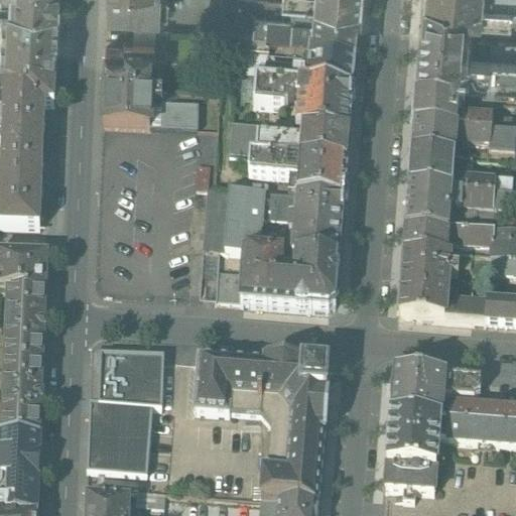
[(58,0),(10,0),(10,6),(58,8),(58,0)]
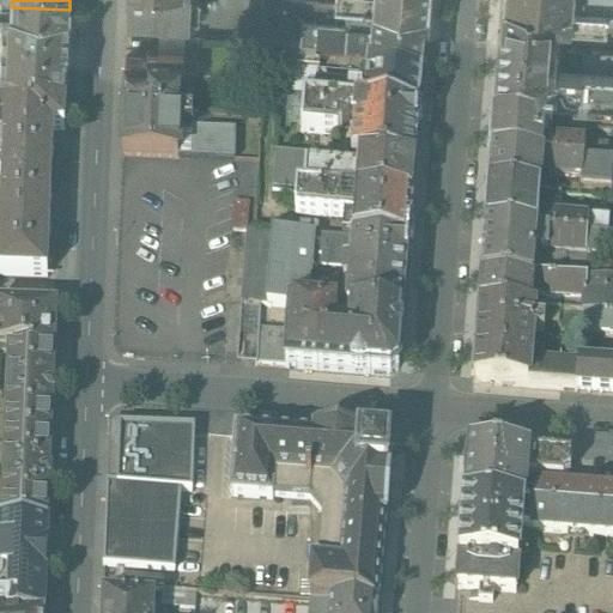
[(127,0),(126,23),(188,25),(189,0),(127,0)]
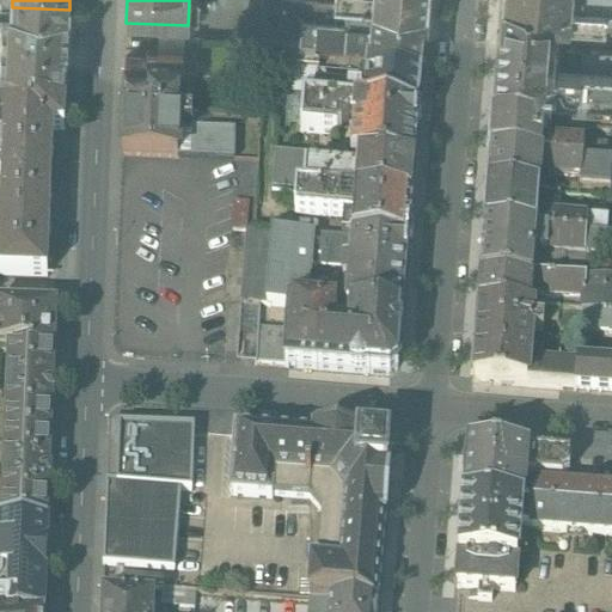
[(427,6),(355,0),(310,0),(308,19),(280,17),(279,35),(280,35),(320,38),(423,46),(427,6)]
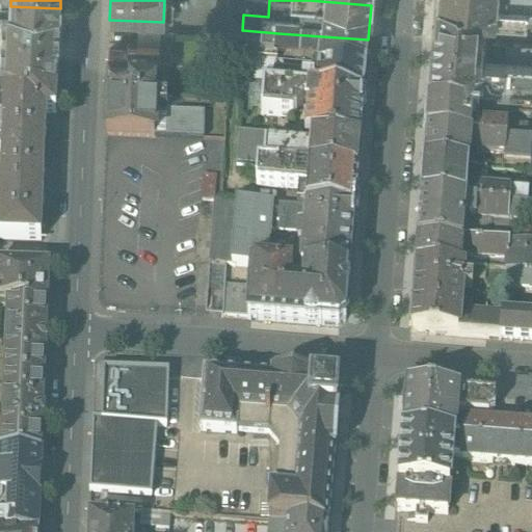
[(269,0),(243,0),(243,15),(268,17),(269,0)]
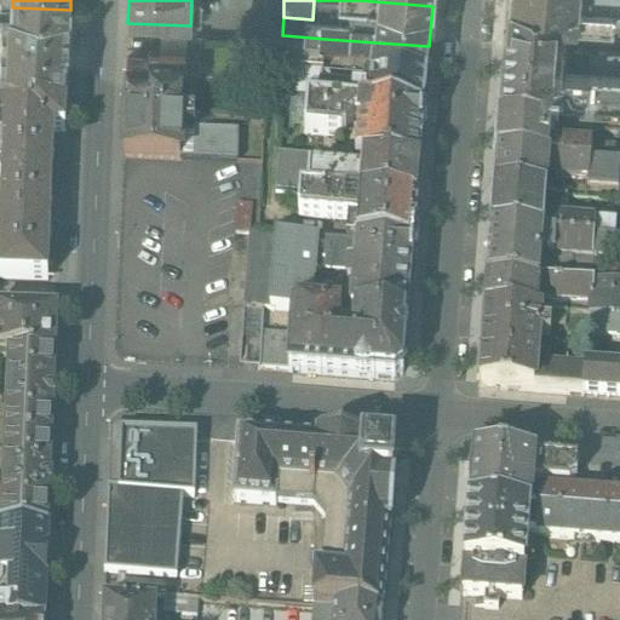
[(619,5),(544,0),(509,0),(507,33),(555,36),(556,18),(558,16),(564,16),(566,19),(567,19),(619,23),(619,5)]
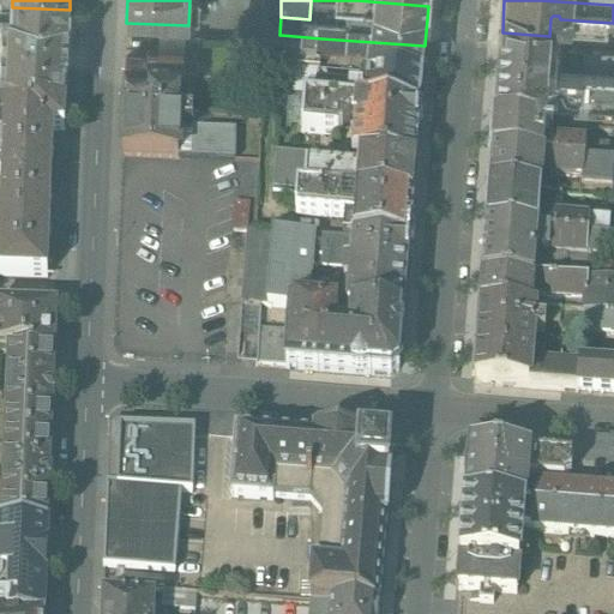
[(12,7),(0,6),(0,59),(8,60),(67,62),(70,10),(12,7)]
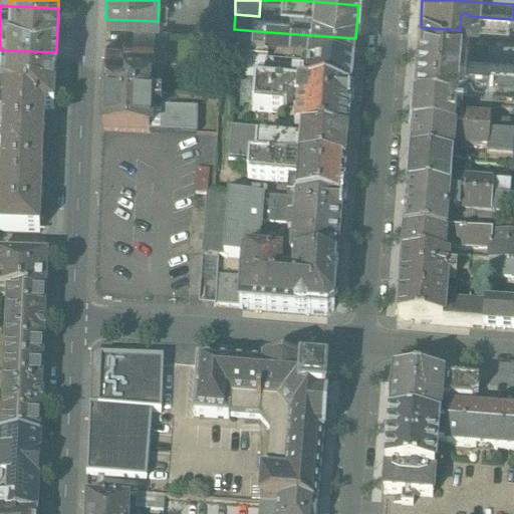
[(460,30),(421,27),(418,54),(513,61),(513,45),(469,42),(464,42),(465,30),(460,30)]
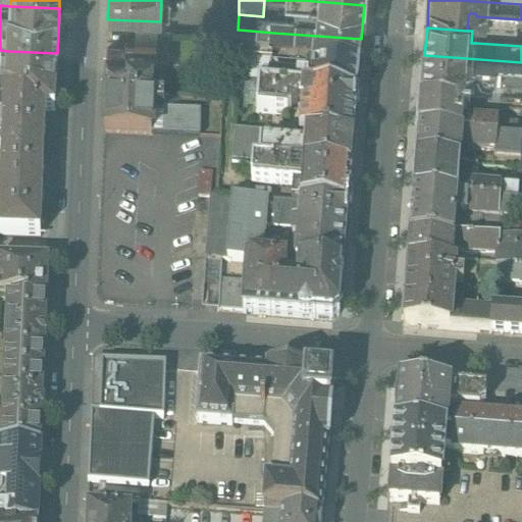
[(273,33),(239,30),(237,58),(272,61),(273,48),(272,47),(273,33)]
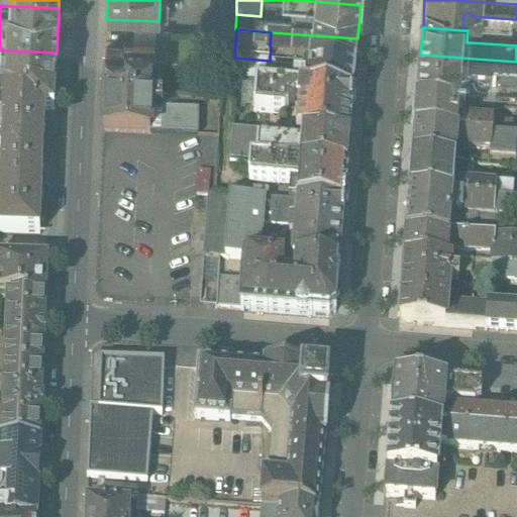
[(156,31),(134,30),(133,45),(154,45),(156,31)]
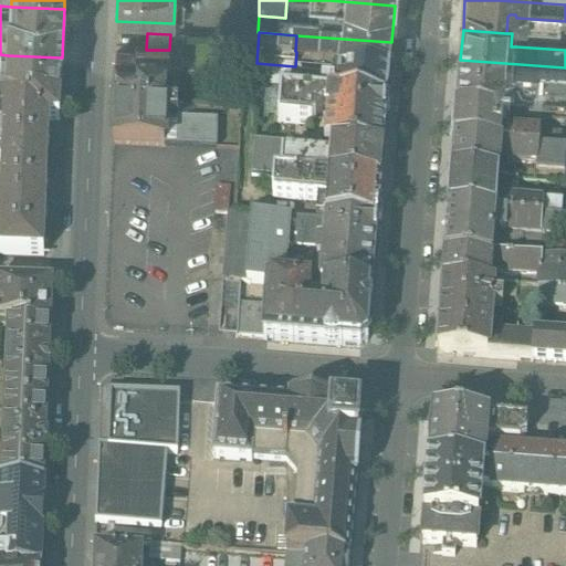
[(391,42),(296,35),(295,51),(296,52),(334,54),(335,53),(335,49),(342,49),(341,70),(389,73),(391,42)]
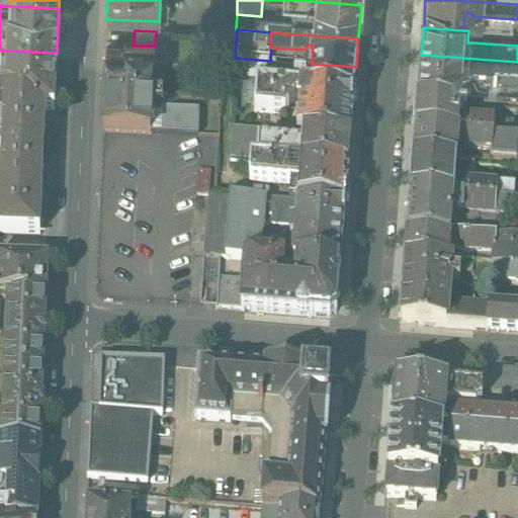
[(134,46),(123,45),(122,52),(105,51),(103,93),(153,95),(155,46),(134,46)]
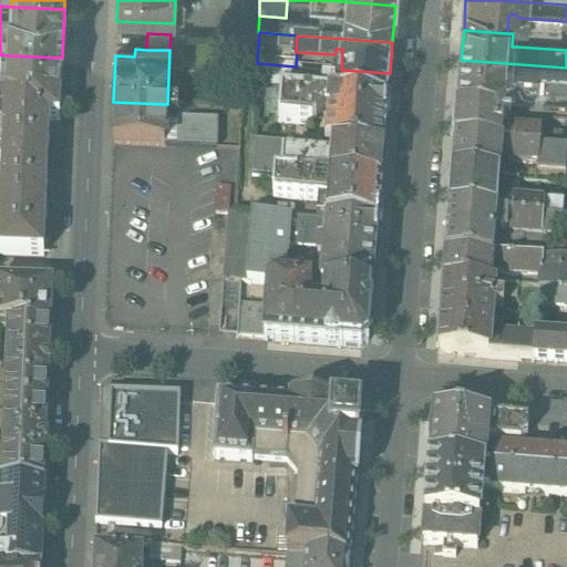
[(62,58),(8,55),(6,95),(60,98),(62,58)]
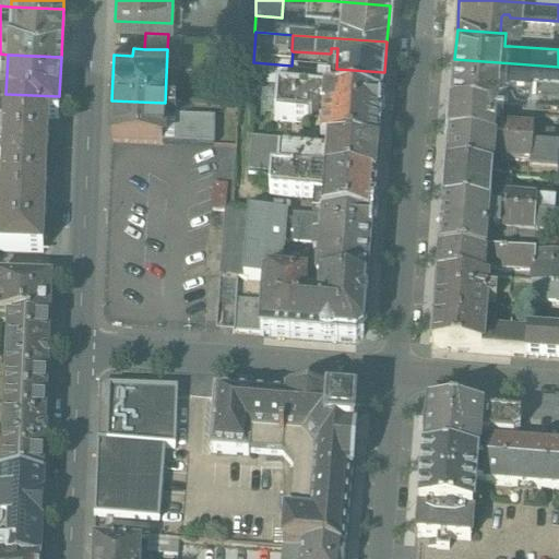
[(558,67),(454,59),(450,113),(496,116),(502,117),(503,99),(518,100),(519,82),(558,84),(558,67)]
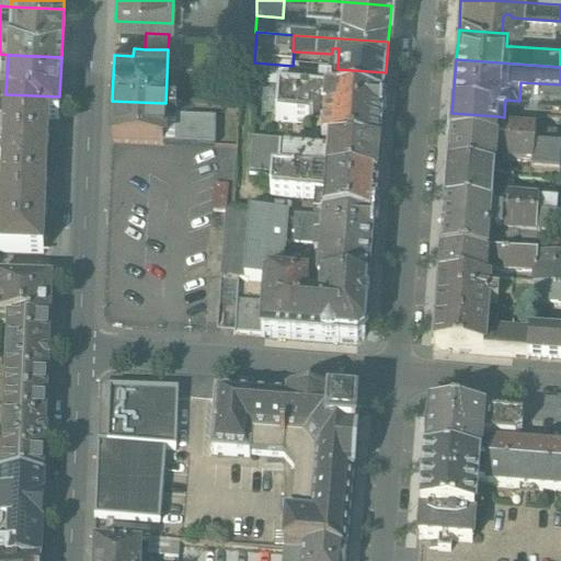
[(386,72),(338,69),(335,90),(331,89),(331,83),(330,82),(290,80),(289,95),(384,103),(386,72)]
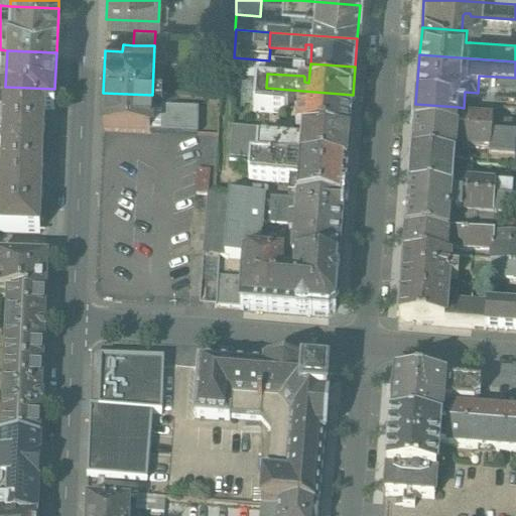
[(54,89),(5,87),(0,205),(0,231),(40,234),(45,111),(53,112),(54,89)]
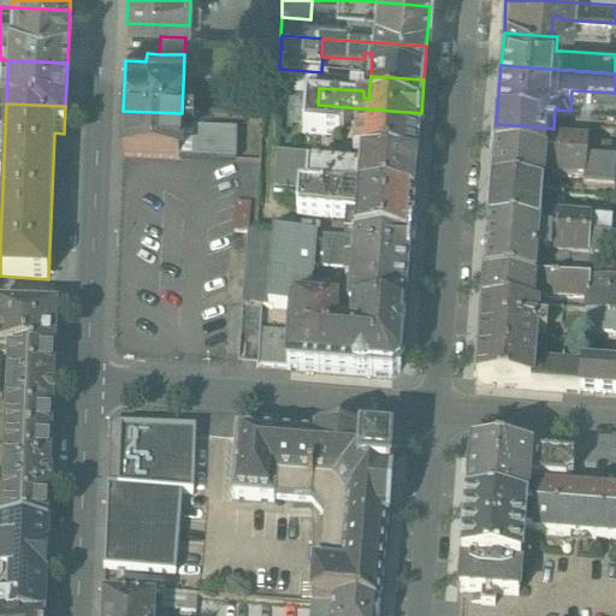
[(318,105),(306,105),(303,132),(338,134),(343,130),(344,123),(347,123),(350,119),(350,116),(357,116),(354,161),(361,163),(418,166),(421,113),(318,105)]
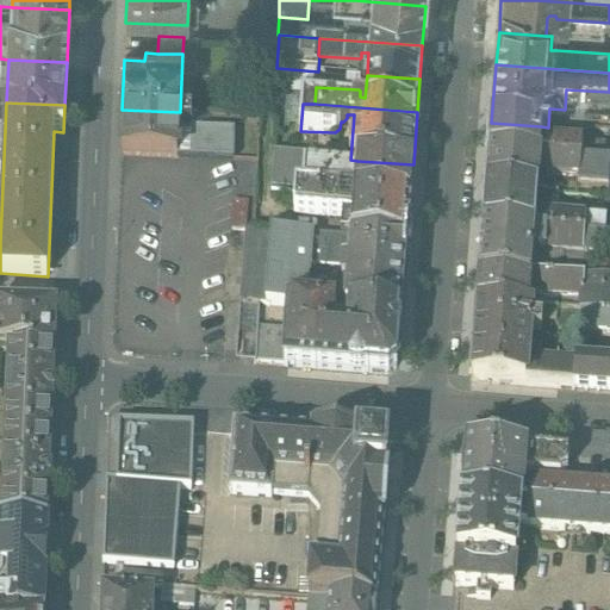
[(234,131),(191,129),(192,112),(180,112),(122,110),(120,155),(234,161),(234,131)]
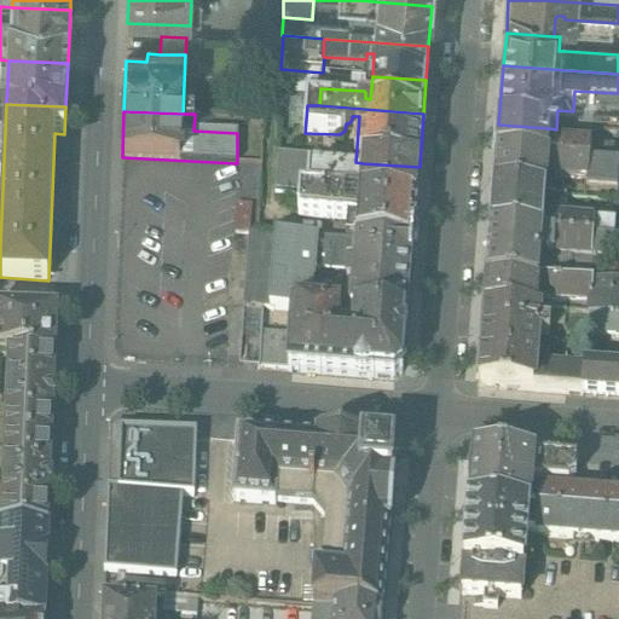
[(549,128),(498,125),(496,158),(613,167),(614,149),(555,144),(555,148),(547,148),(549,128)]
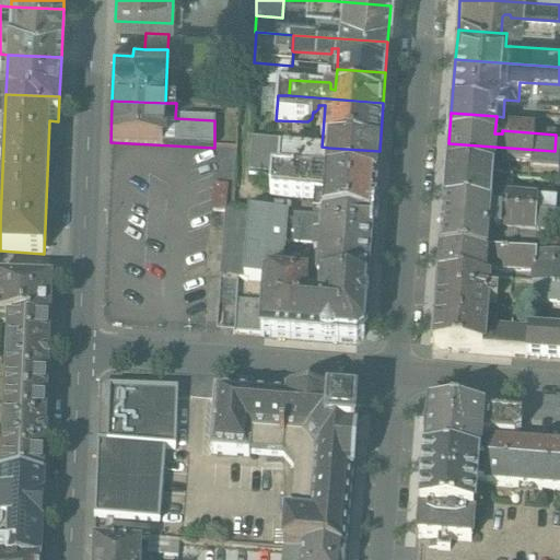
[(322,147),(249,141),(248,174),(268,175),(278,176),(279,159),(327,162),(328,148),(322,147)]
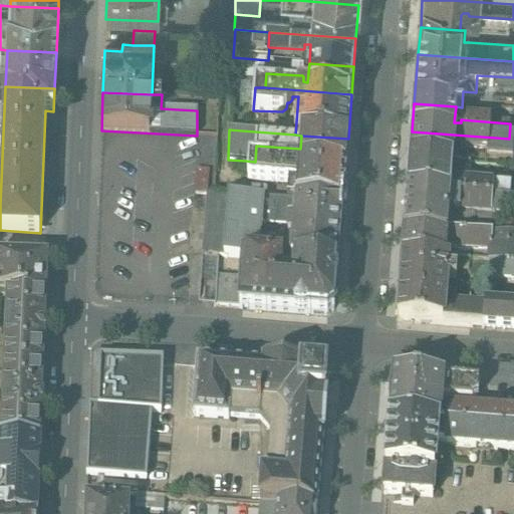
[(509,139),(412,132),(410,162),(451,164),(452,146),(459,147),(459,149),(488,152),(487,159),(513,161),(513,140),(509,139)]
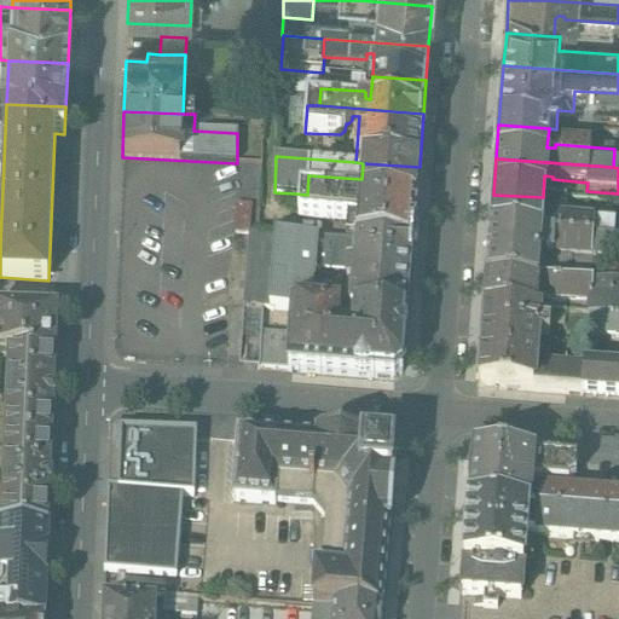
[(362,179),(308,175),(307,195),(417,203),(420,167),(363,163),(362,179)]
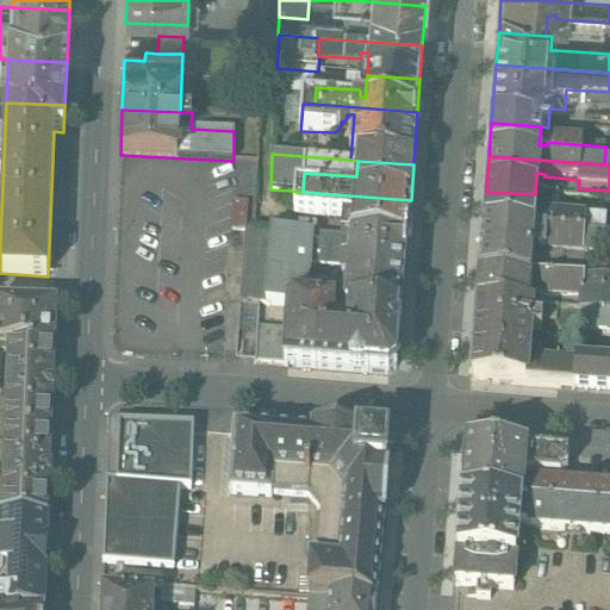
[(303,192),(292,191),(291,212),(349,217),(348,238),(408,243),(411,200),(303,192)]
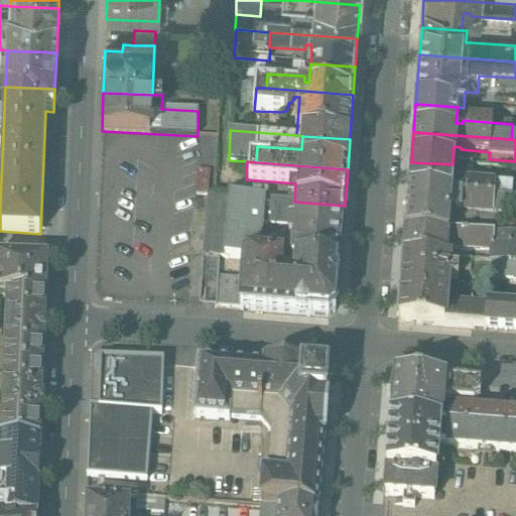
[(453,164),(411,162),(408,196),(511,203),(512,187),(471,183),(472,166),(453,164)]
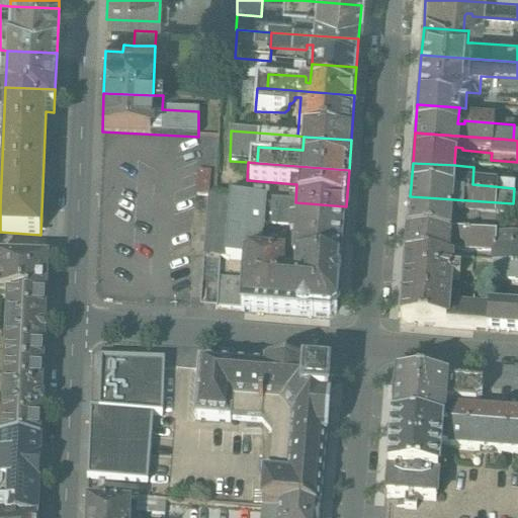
[(210,168),(198,167),(196,192),(208,193),(210,168)]
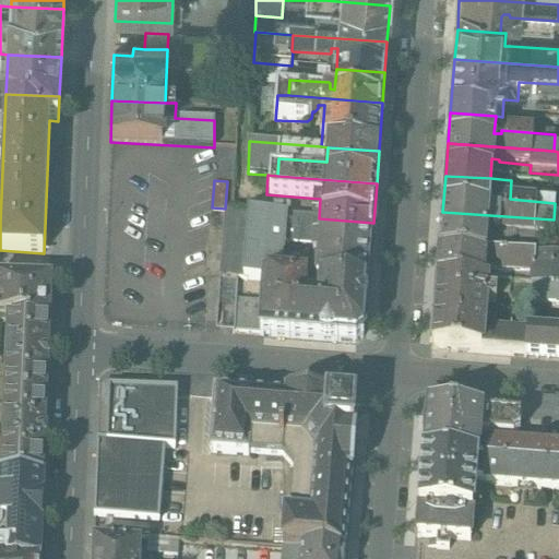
[(239,211),(225,211),(222,257),(246,259),(249,213),(239,212),(239,211)]
